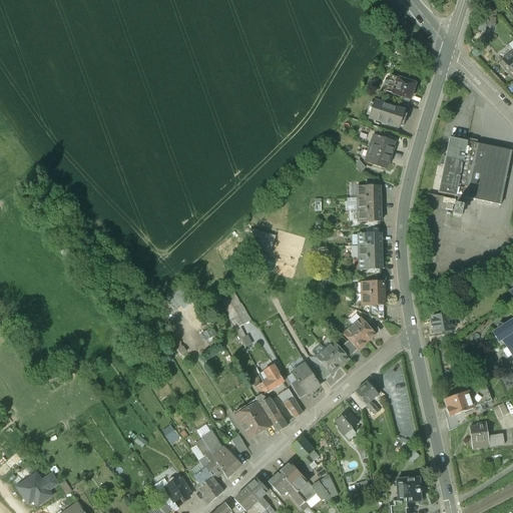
[(497,9),(487,8),(486,18),(496,19),(497,9)]
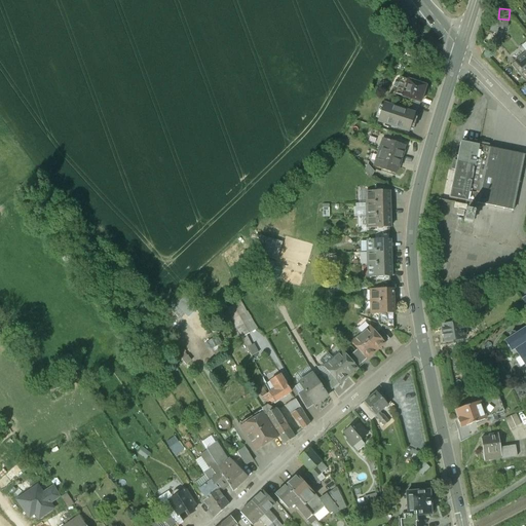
[(509,20),(498,19),(497,29),(508,30),(509,20)]
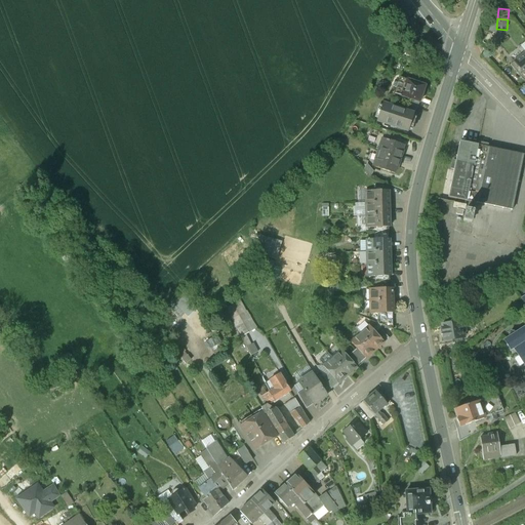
[(495,33),(487,31),(481,44),(486,46),(494,45),(495,33)]
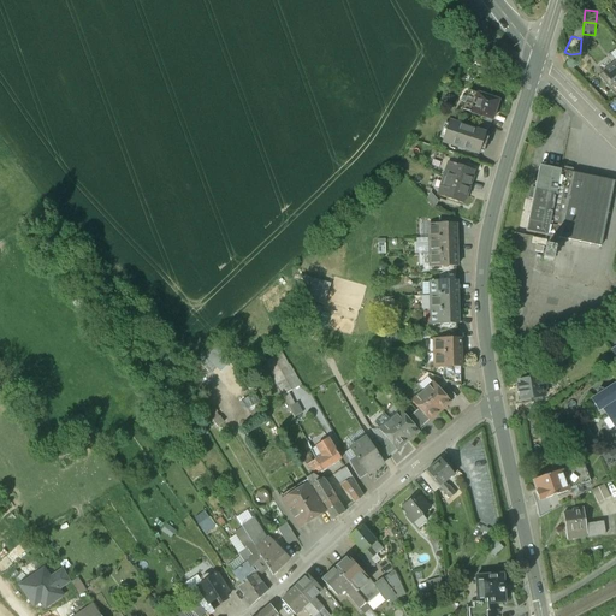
[(581,54),(569,65),(575,71),(587,60),(581,54)]
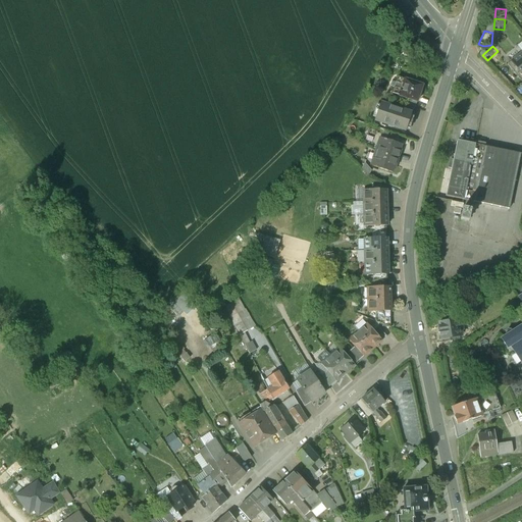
[(521,56),(512,64),(521,76),(521,56)]
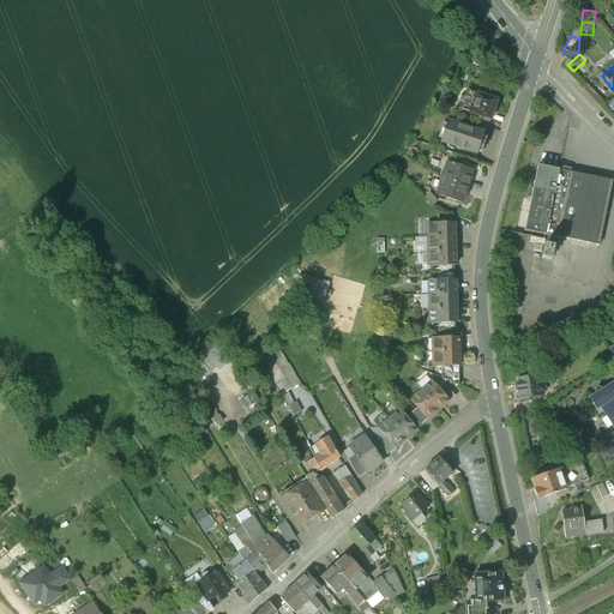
[(506,82),(494,78),(492,86),(504,90),(506,82)]
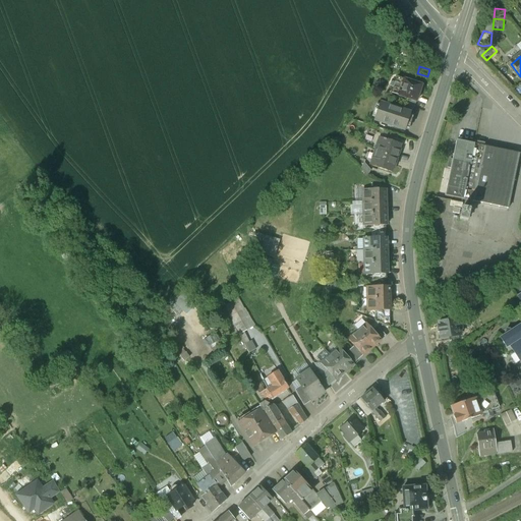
[(421,84),(396,76),(391,93),(416,101),(421,84)]
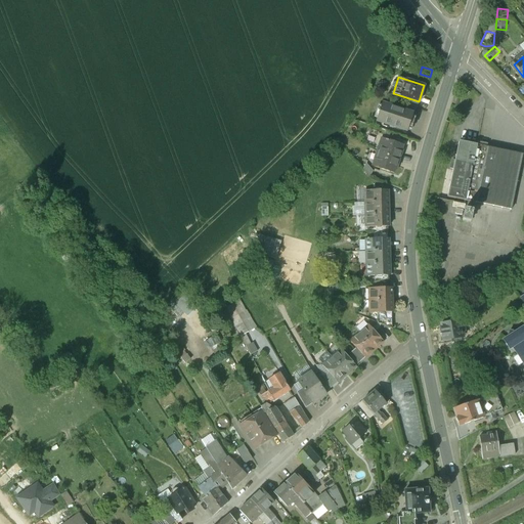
[(399,110),(382,103),(376,121),(407,131),(412,114),(399,110)]
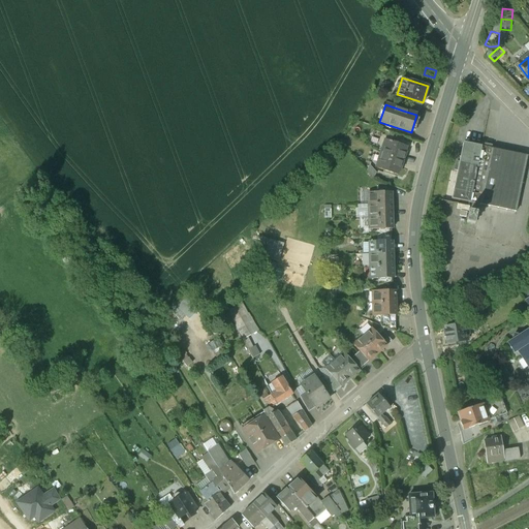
[(418,109),(405,104),(403,111),(416,115),(418,109)]
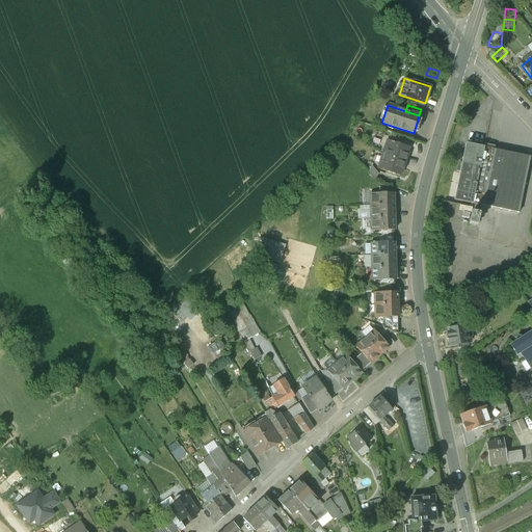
[(483,148),(466,143),(453,198),(472,203),(472,200),(482,202),(481,205),(517,213),(530,157),(494,150),(502,113),(491,110),(483,148)]
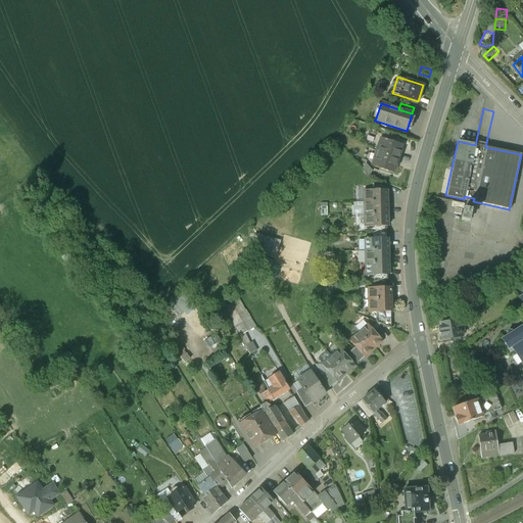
[(401,145),(380,138),(378,145),(380,146),(378,152),(398,159),(401,150),(400,150),(401,145)]
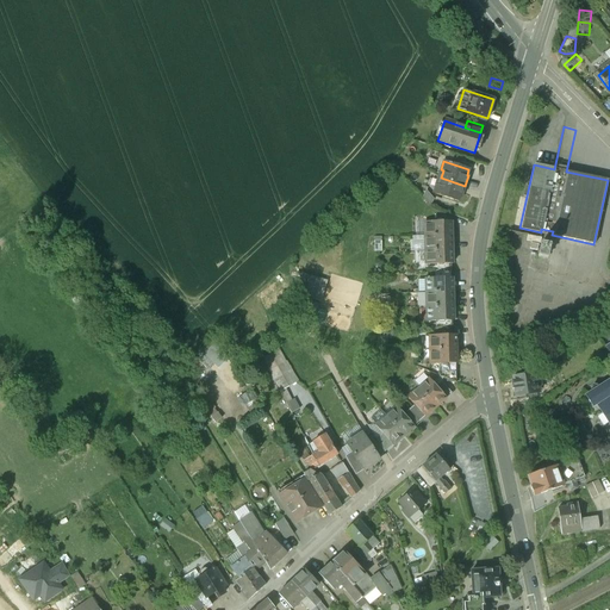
[(465,186),(441,178),(439,186),(436,185),(433,193),(458,201),(459,197),(461,197),(465,186)]
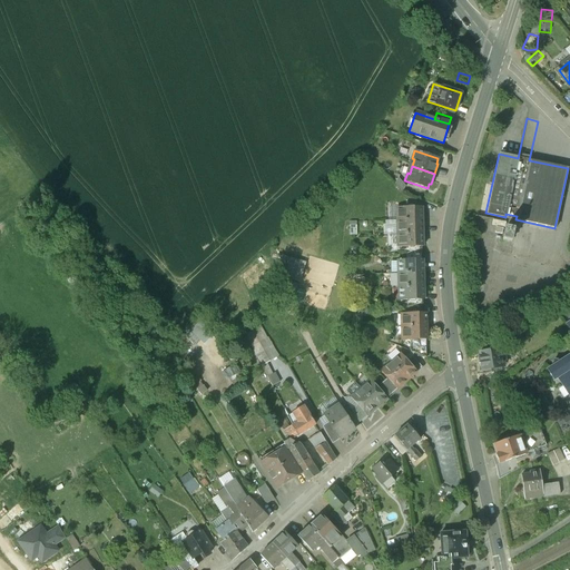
[(404,208),(396,208),(397,222),(422,220),(421,207),(420,207),(404,208)]
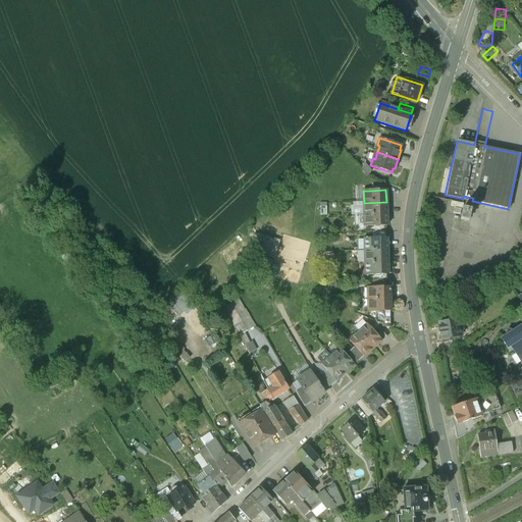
[(448,199),(434,197),(433,203),(446,206),(448,199)]
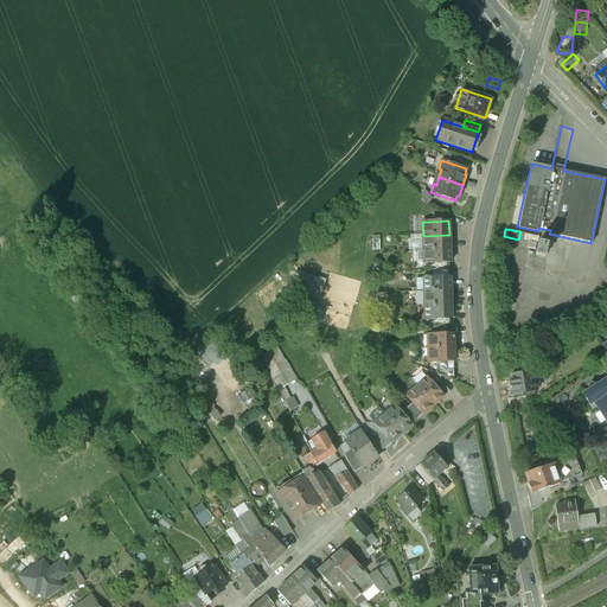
[(449,235),(423,236),(423,249),(449,249),(449,235)]
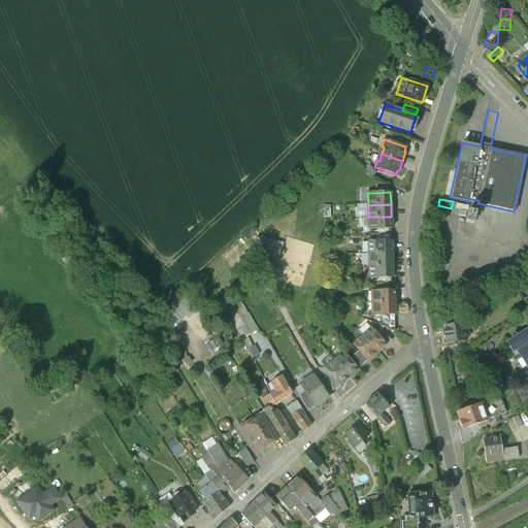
[(474,212),(466,210),(464,220),(473,221),(474,212)]
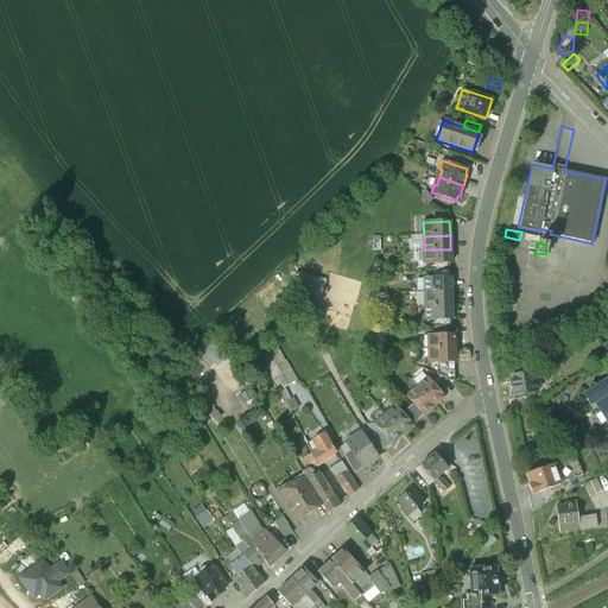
[(450,249),(424,249),(424,264),(432,264),(449,264),(450,264),(450,249)]
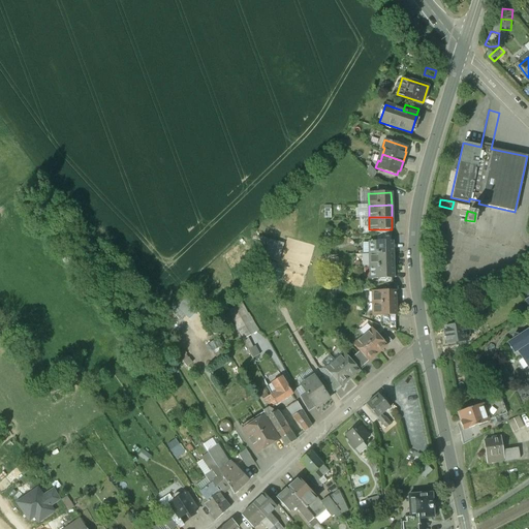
[(377,242),(370,243),(370,254),(393,254),(392,242),(377,242)]
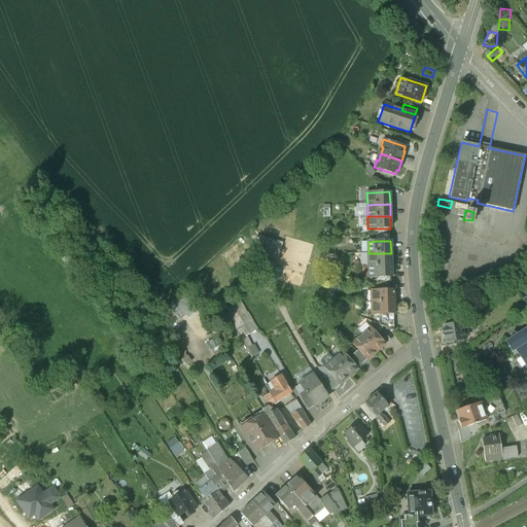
[(391,253),(369,253),(369,266),(391,265),(391,253)]
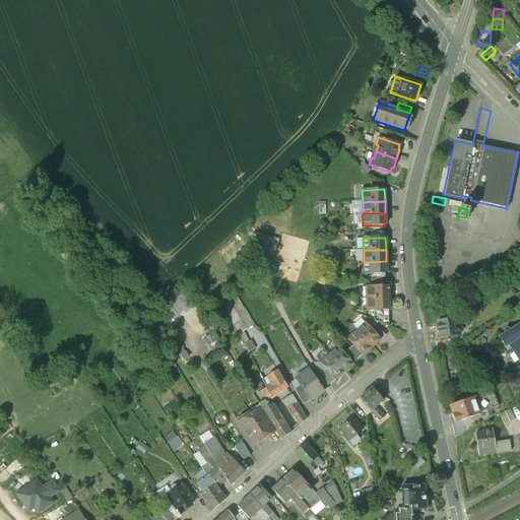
[(386,261),(364,262),(365,275),(371,274),(385,274),(386,274),(386,261)]
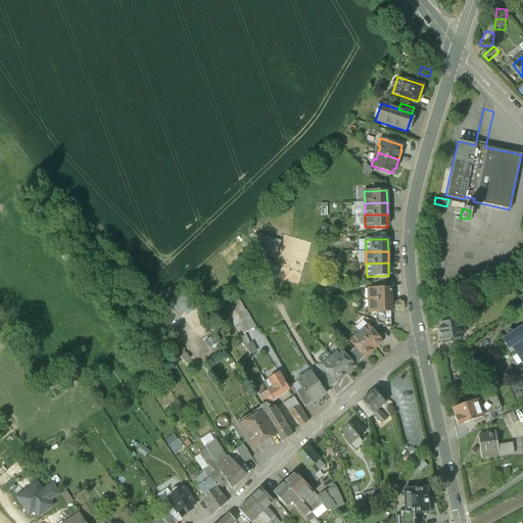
[(375,288),(369,288),(369,300),(391,299),(391,288),(375,288)]
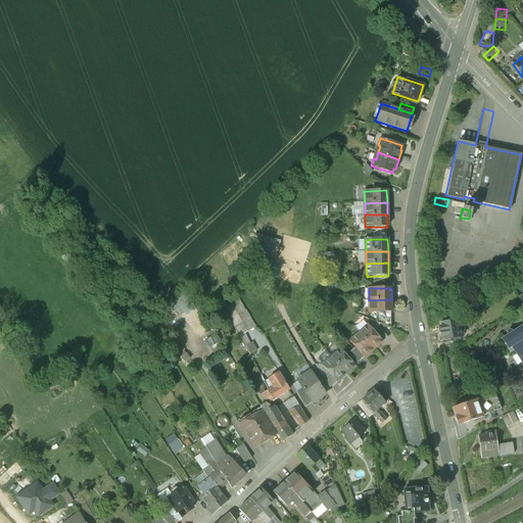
[(178,313),(189,308),(185,295),(174,299),(178,313)]
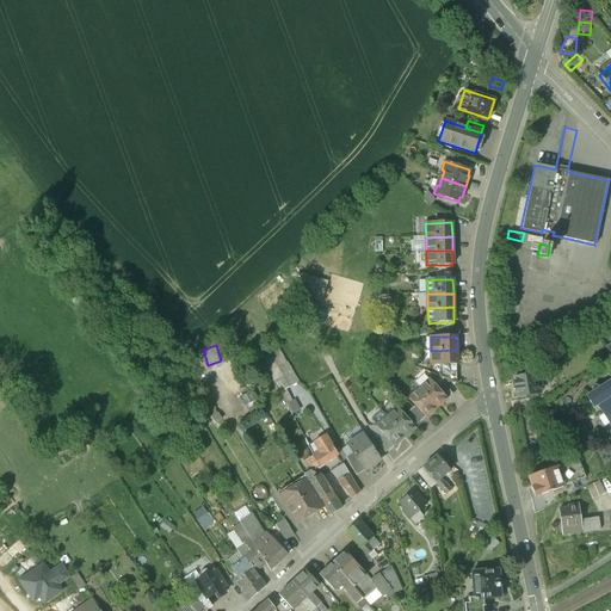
[(264,357),(281,392),(300,382),(283,347),(264,357)]
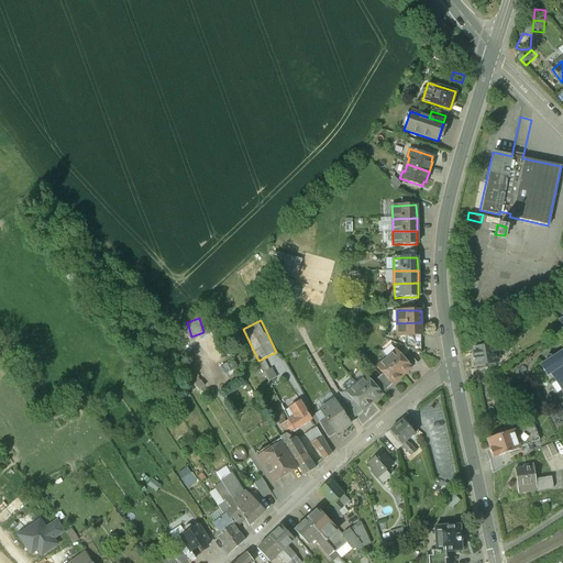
[(421,322),(397,323),(397,337),(405,337),(421,337),(421,322)]
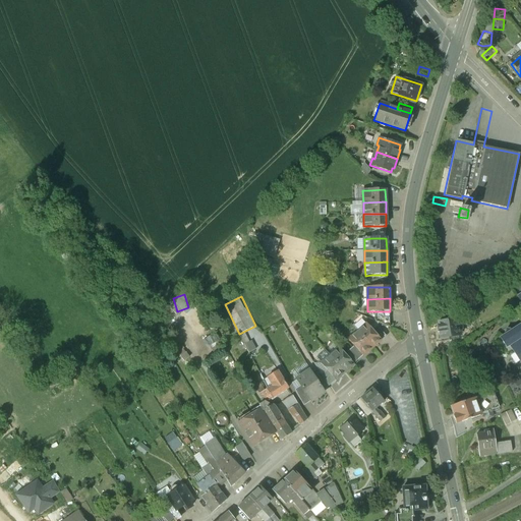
[(390,311),(374,311),(374,322),(390,328),(390,311)]
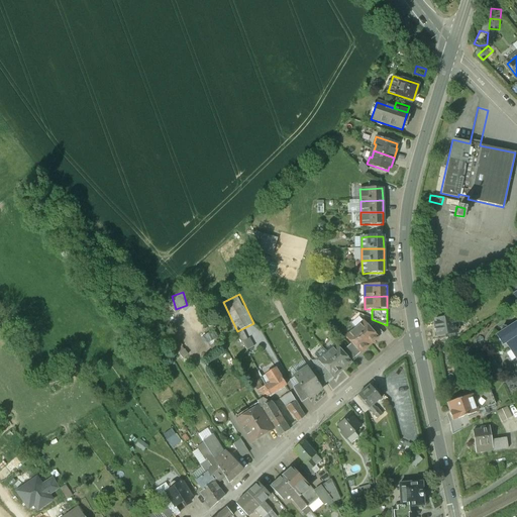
[(453,316),(434,320),(437,336),(457,332),(456,327),(458,327),(457,321),(454,321),(453,316)]
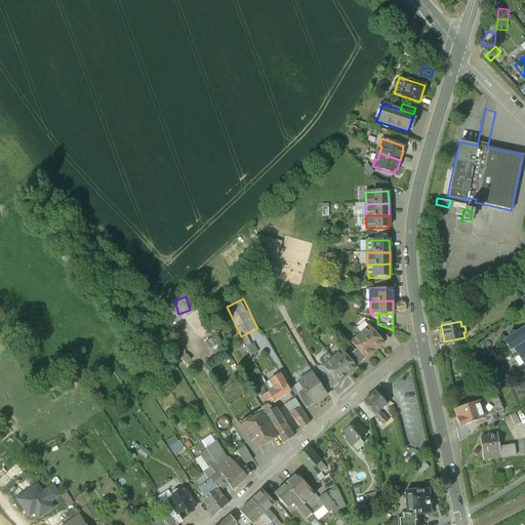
[(375,332),(369,326),(360,334),(375,351),(385,344),(375,332)]
